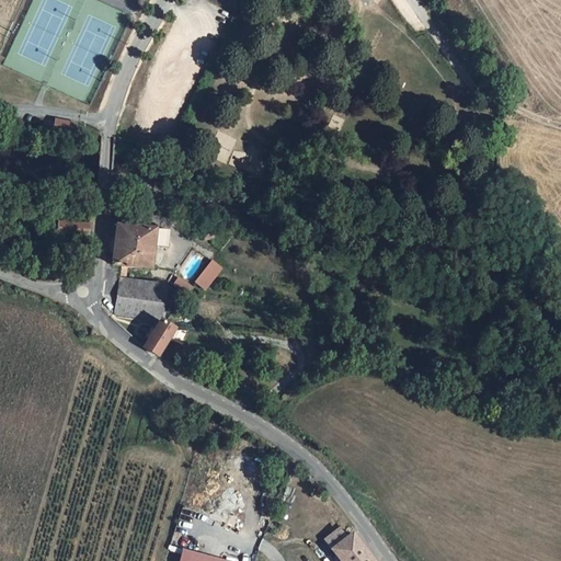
[(88,236),(89,226),(58,224),(57,233),(84,235),(88,236)]
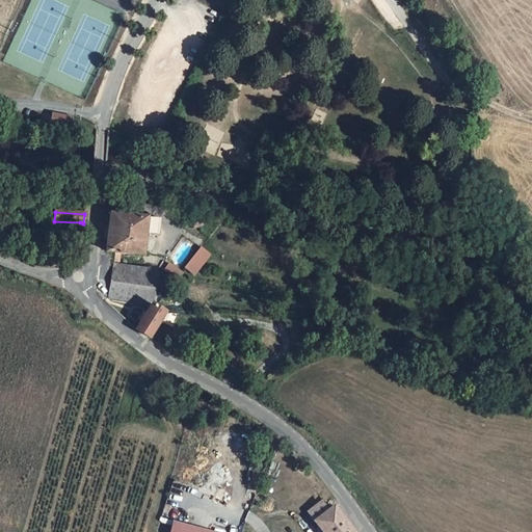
[(158,234),(160,219),(110,214),(107,244),(106,251),(115,253),(121,253),(142,255),(144,235),(144,232),(158,234)]
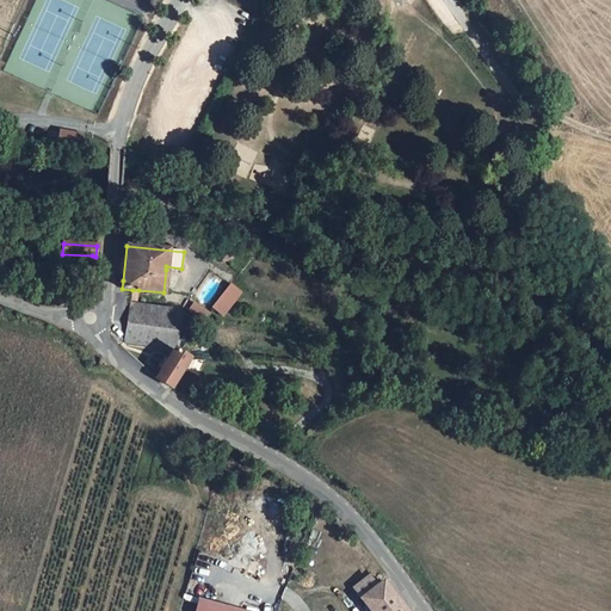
[(223,261),(234,259),(232,250),(220,253),(223,261)]
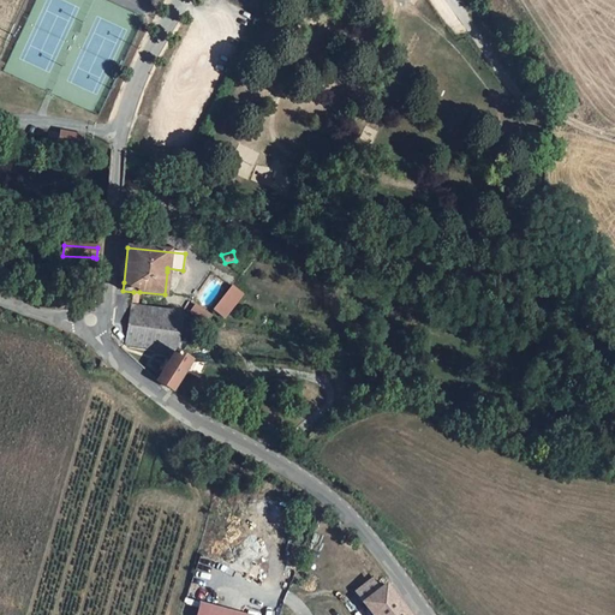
[(225,318),(243,296),(234,288),(232,291),(215,311),(225,318)]
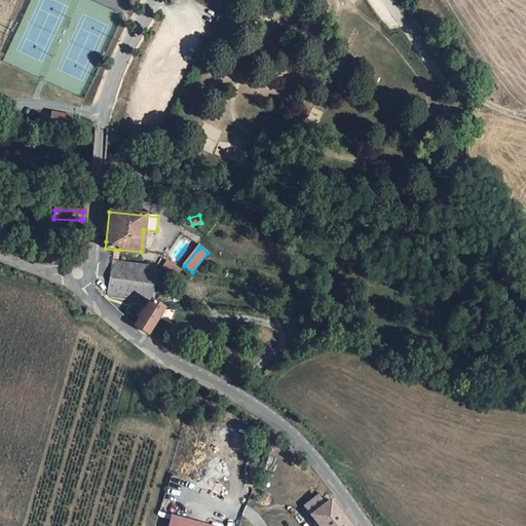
[(118,261),(113,261),(107,296),(146,302),(146,301),(149,302),(150,301),(155,269),(126,265),(127,263),(118,261)]
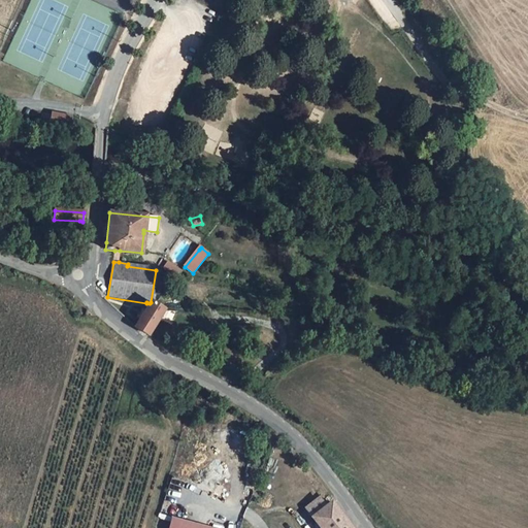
[(171,276),(177,277),(185,267),(168,262),(159,272),(171,276)]
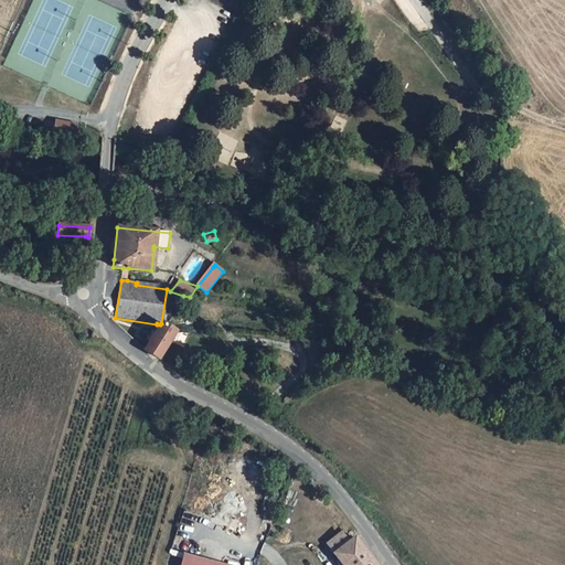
[(190,297),(183,296),(174,307),(179,310),(190,297)]
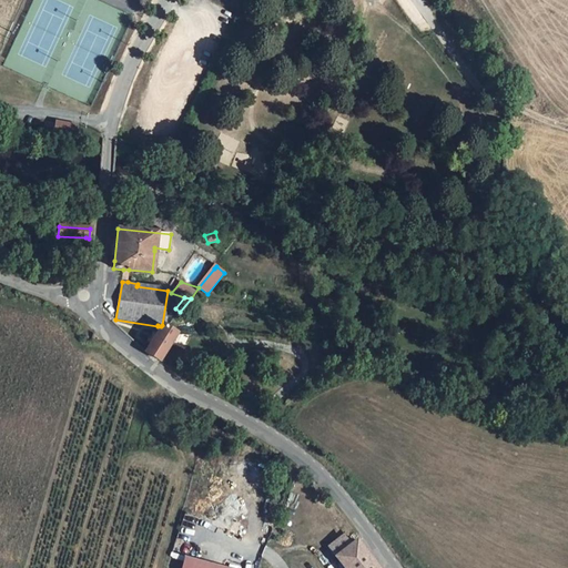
[(176,334),(162,325),(161,326),(156,333),(151,344),(145,353),(160,361),(172,341),(176,334)]
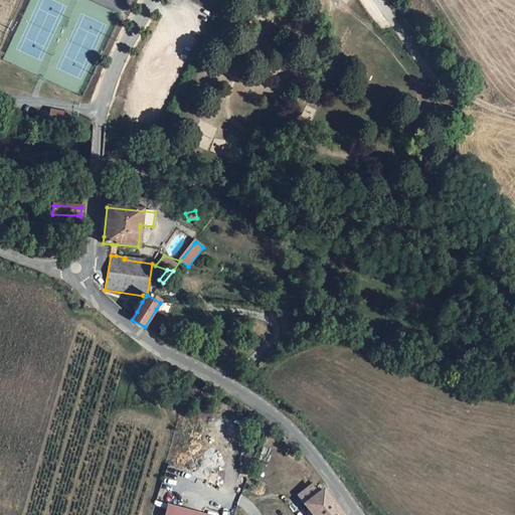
[(137,312),(142,302),(138,300),(133,309),(137,312)]
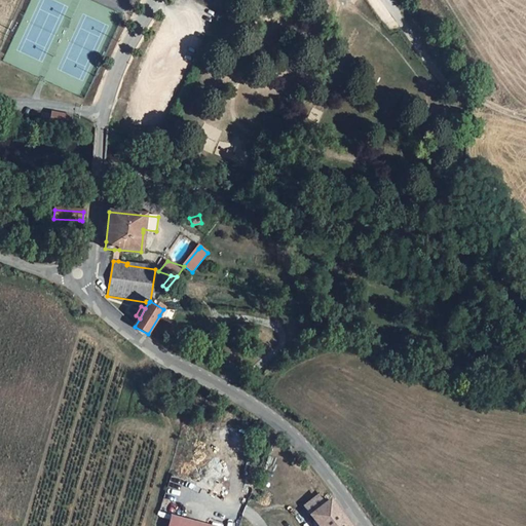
[(310,516),(323,506),(316,499),(305,508),(310,516)]
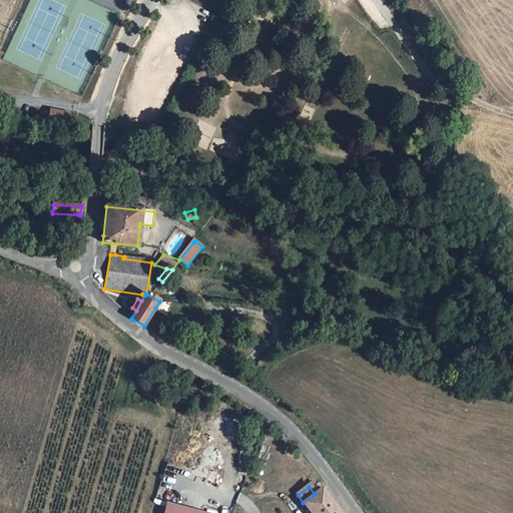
[(315,494),(303,503),(311,512),(341,512),(322,488),(315,494)]
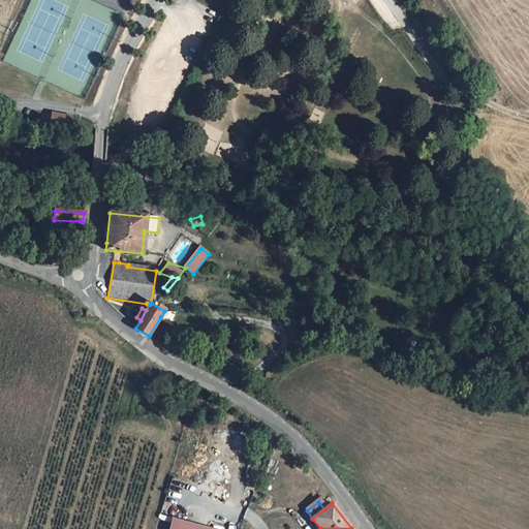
[(209,528),(173,520),(169,528),(209,528)]
